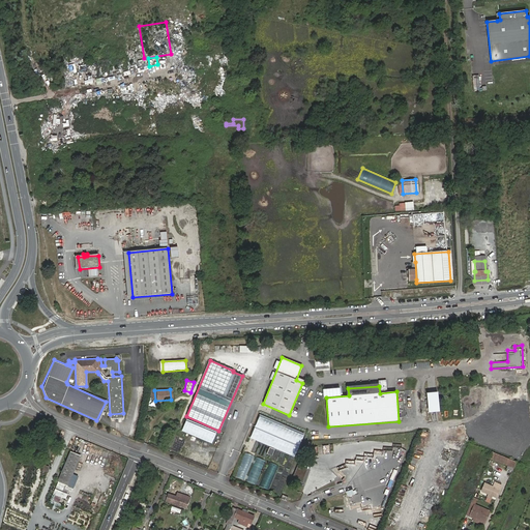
[(425,412),(437,411),(436,391),(425,392),(425,412)]
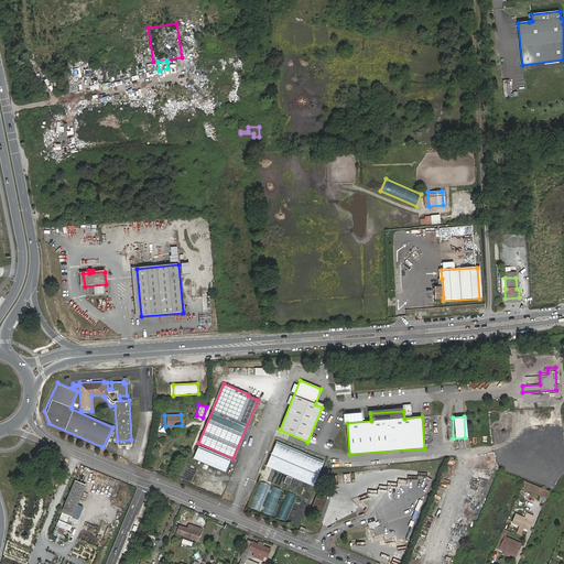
[(314,484),(323,459),(273,443),(266,467),(314,484)]
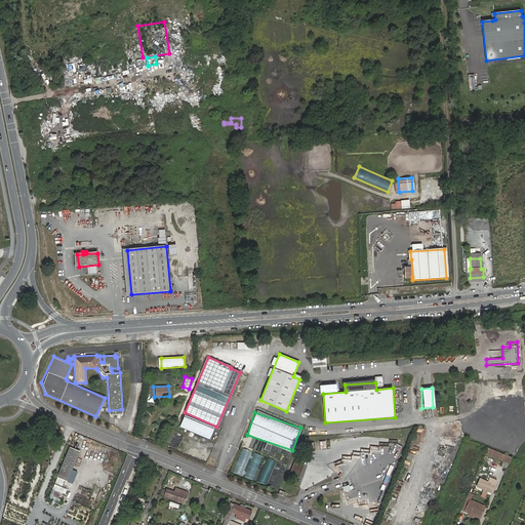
[(214,429),(185,415),(180,427),(209,439),(214,429)]
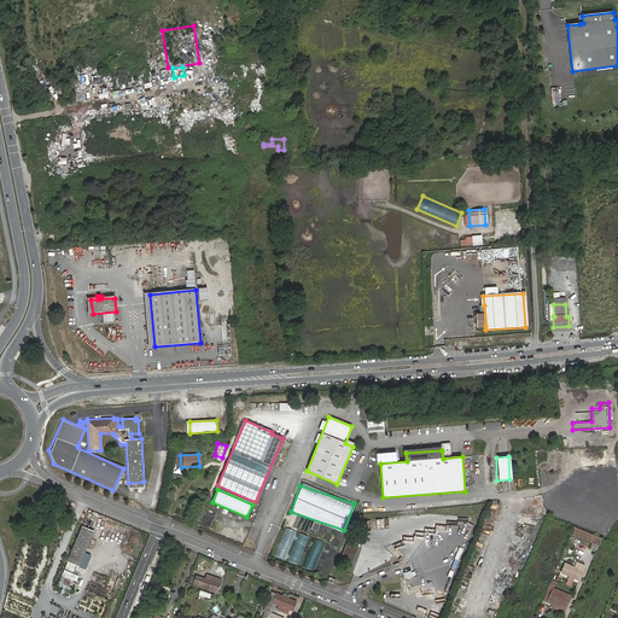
[(82,528),(68,563),(80,567),(94,532),(82,528)]
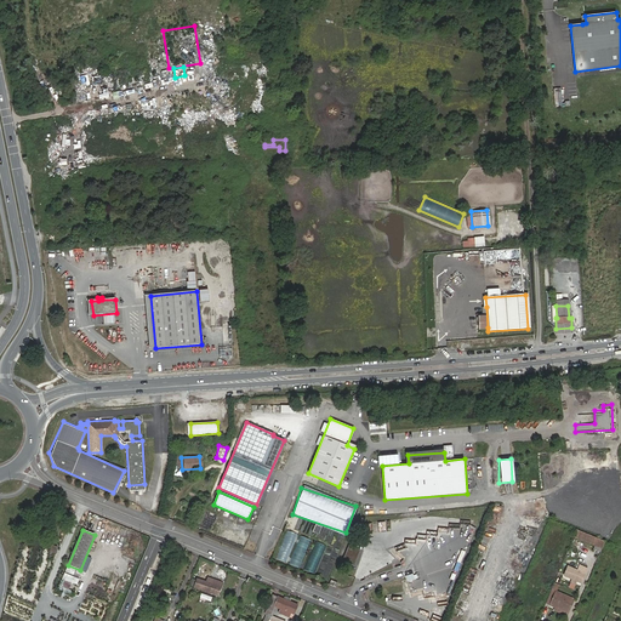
[(277,559),(286,562),(296,534),(286,530),(277,559)]
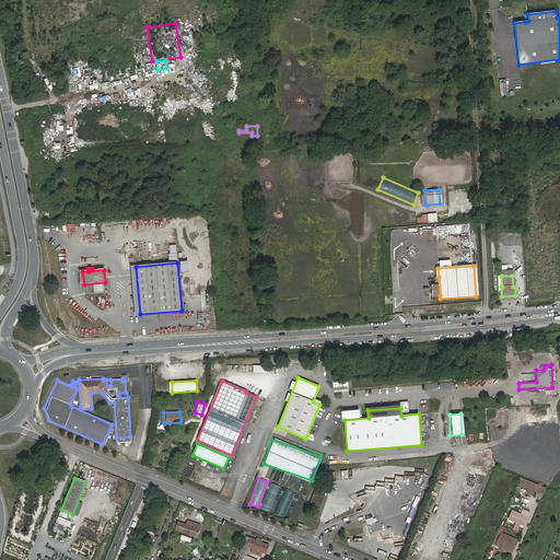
[(524,478),(521,486),(541,496),(545,488),(524,478)]
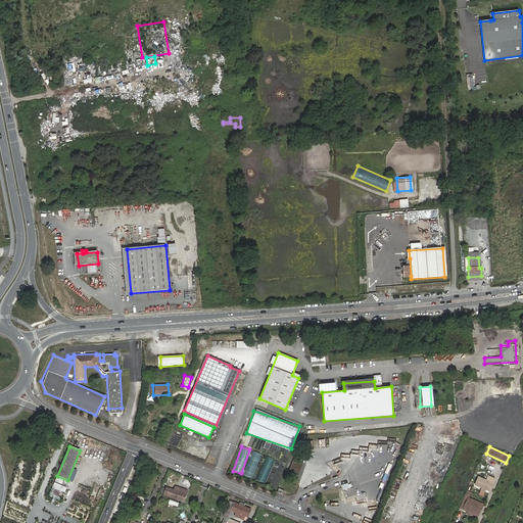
[(252,452),(243,474),(251,477),(260,455),(252,452)]
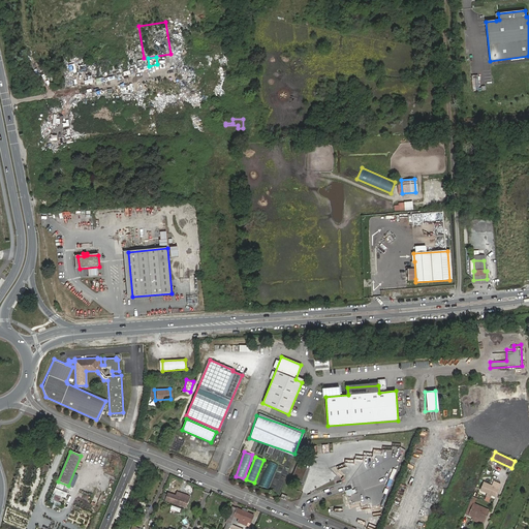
[(263,474),(273,477),(277,464),(268,461),(263,474)]
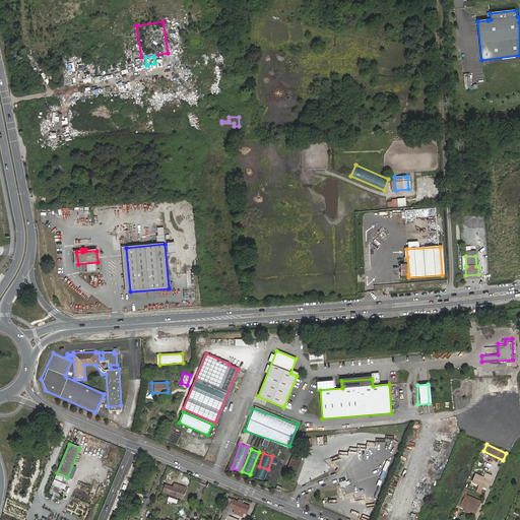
[(293,457),(288,467),(289,470),(294,472),(297,470),(301,460),(293,457)]
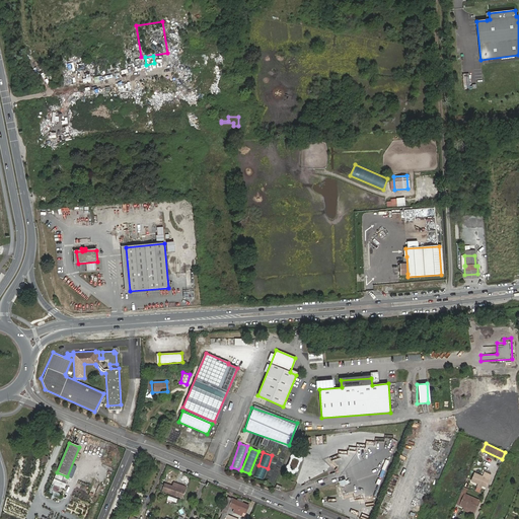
[(483,477),(486,478),(483,485),(487,487),(492,475),(485,472),(483,477)]
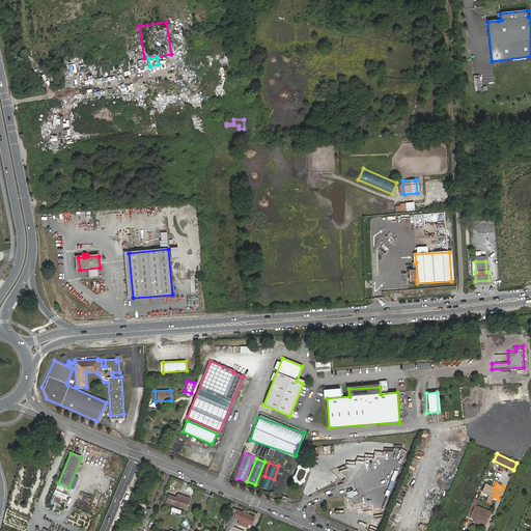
[(494,496),(497,490),(494,488),(483,484),(481,491),(494,496)]
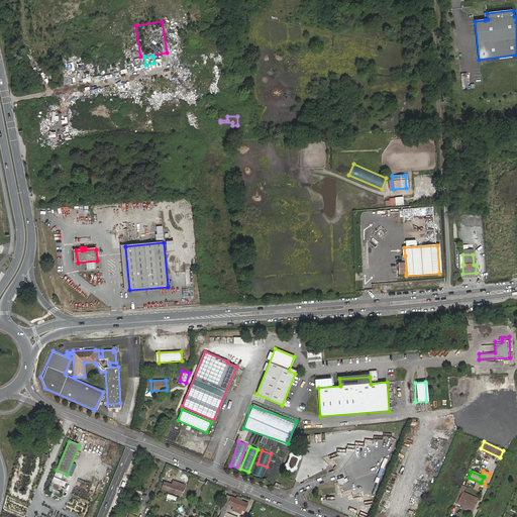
[(162,488),(178,494),(180,488),(177,487),(171,485),(164,482),(162,488)]
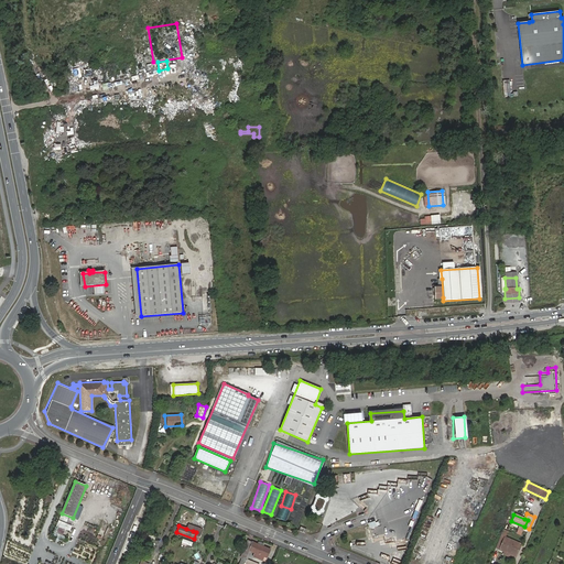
[(176,532),(176,533),(197,542),(203,530),(194,527),(193,531),(196,532),(194,539),(176,532)]
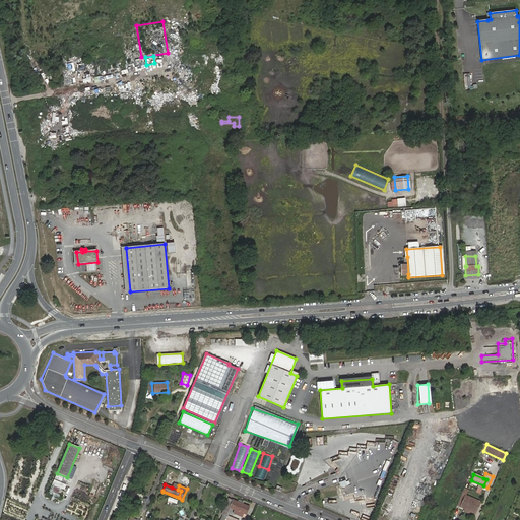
[(447,489),(446,493),(443,492),(440,500),(449,503),(451,495),(456,496),(458,493),(447,489)]
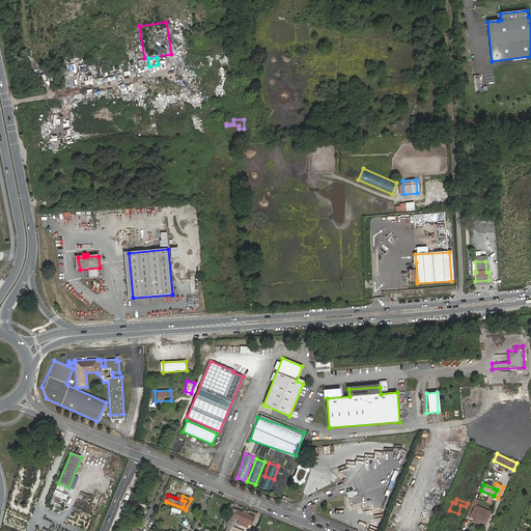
[(492,512),(475,505),(474,507),(487,512),(484,521),(471,514),(470,518),(486,525),(492,512)]
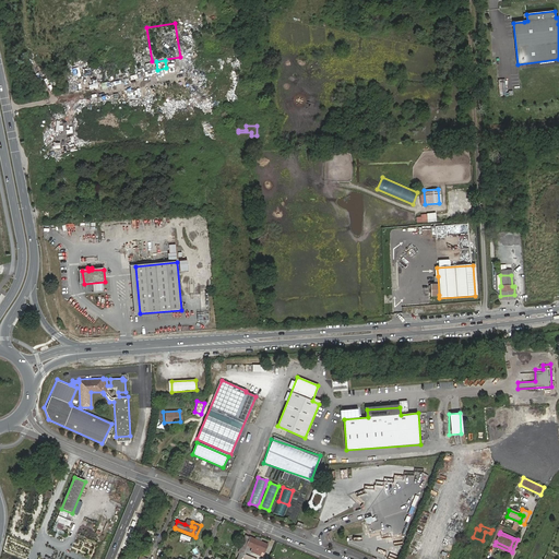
[(499,534),(496,542),(510,548),(513,539),(499,534)]
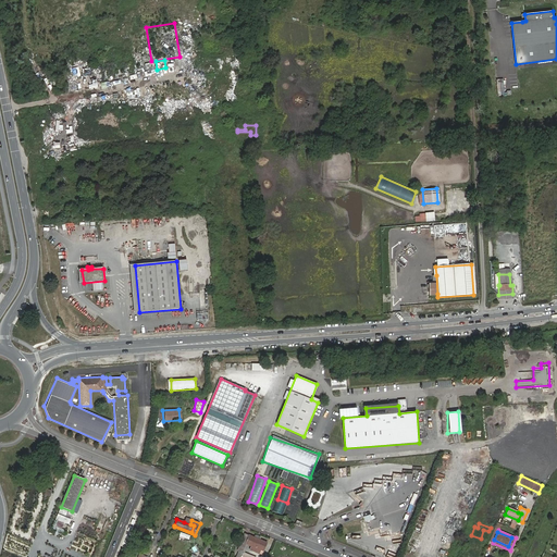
[(235,556),(255,556),(243,552),(246,543),(252,546),(251,549),(257,553),(258,548),(264,551),(268,544),(245,534),(235,556)]
